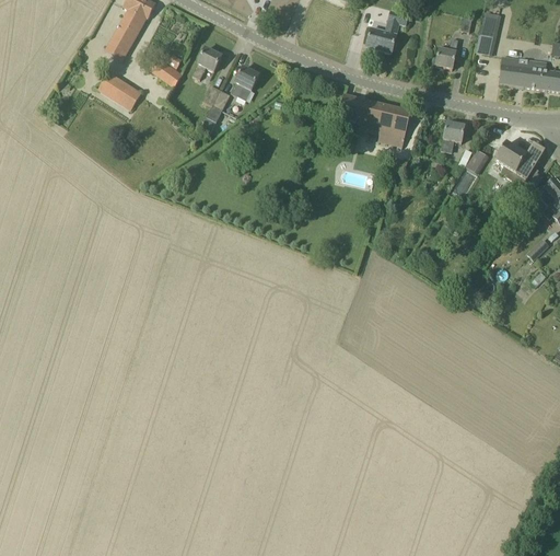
[(121,60),(141,26),(146,18),(148,19),(155,3),(154,3),(149,0),(125,0),(123,7),(127,9),(104,50),(121,60)]
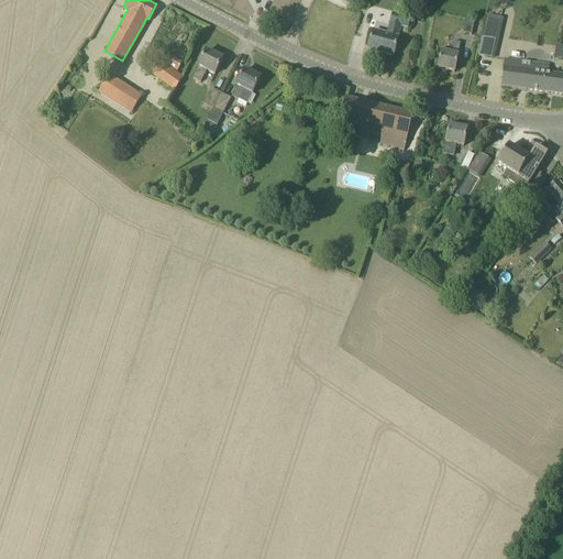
[(367,46),(393,53),(398,34),(400,23),(407,25),(410,14),(393,10),(389,21),(393,21),(389,32),(373,28),(367,46)]
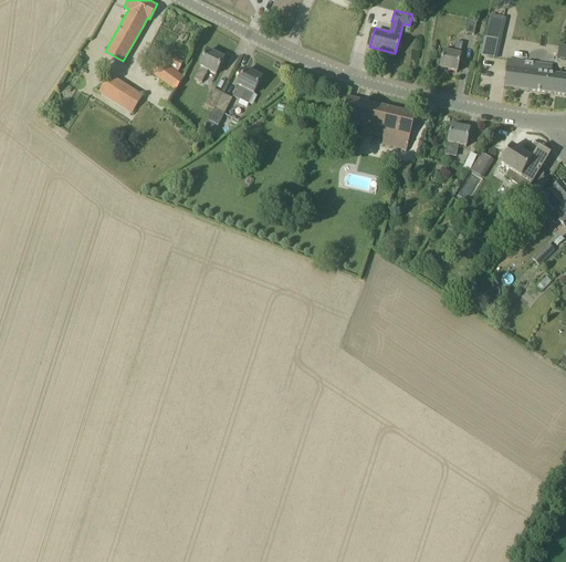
[(484,33),(501,37),(506,14),(489,11),(484,33)]
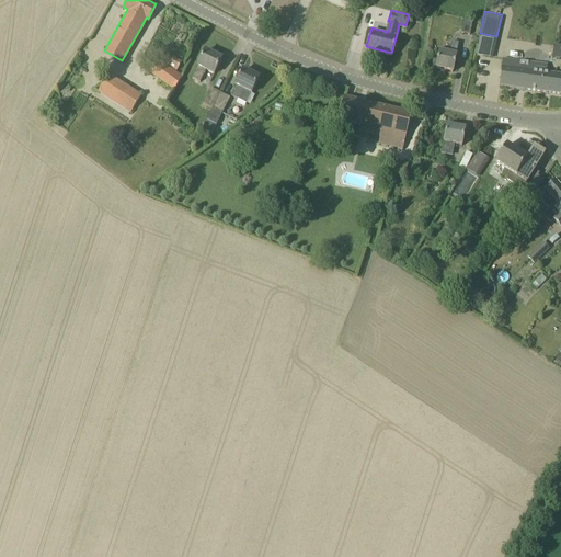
[(461,29),(469,31),(472,18),(464,16),(461,29)]
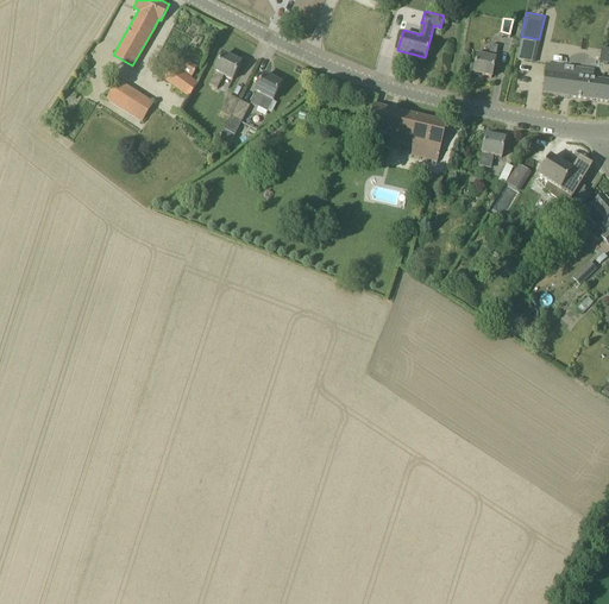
[(472,70),(491,75),(495,56),(497,43),(490,42),(488,55),(477,52),(472,70)]
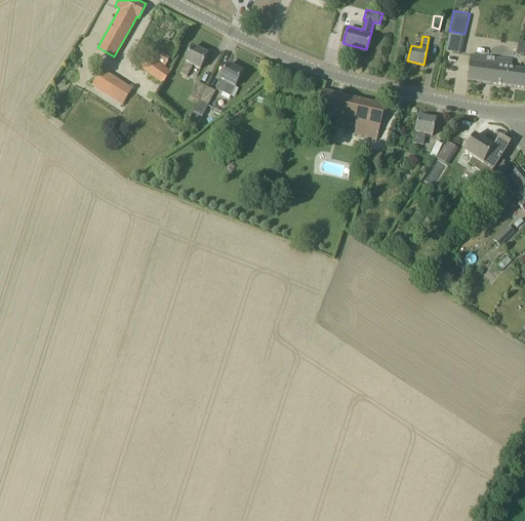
[(516,49),(524,49),(524,40),(517,39),(516,49)]
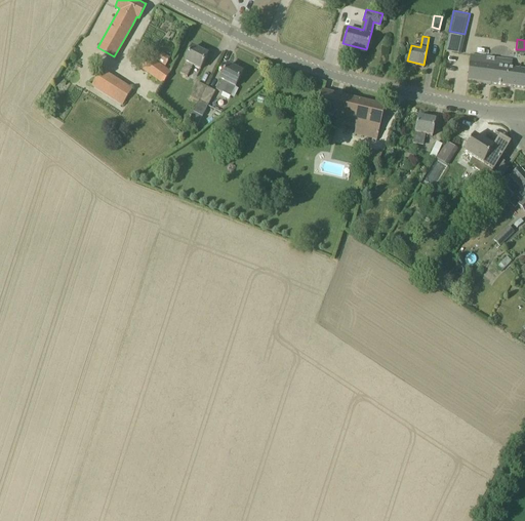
[(207,52),(192,44),(185,58),(186,58),(179,70),(187,74),(193,63),(200,67),(207,52)]
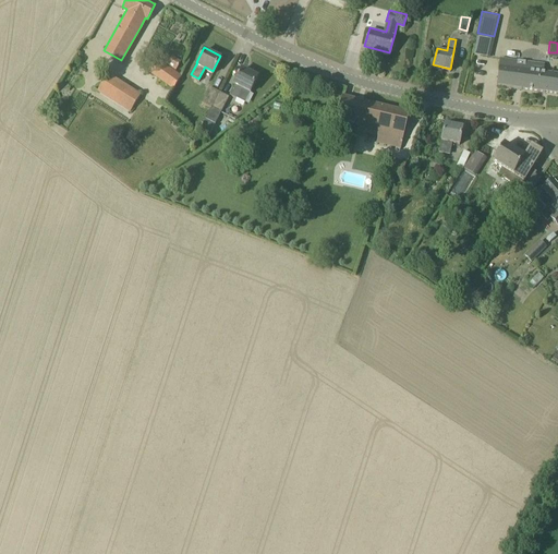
[(557,71),(531,68),(532,59),(500,56),(497,83),(557,91),(557,86),(557,71)]
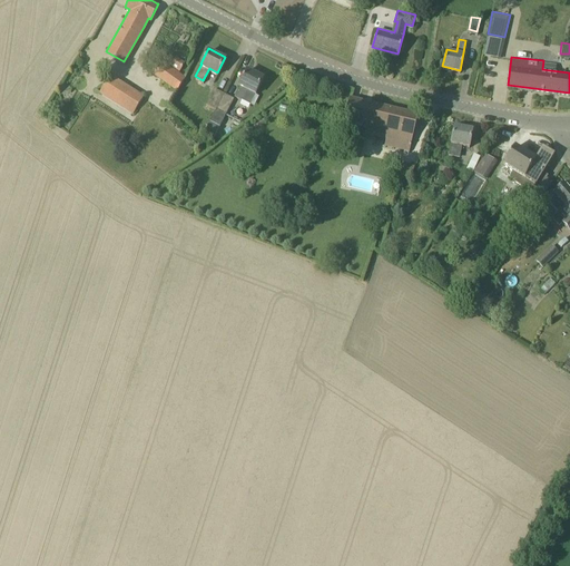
[(160,77),(169,64),(159,58),(150,70),(160,77)]
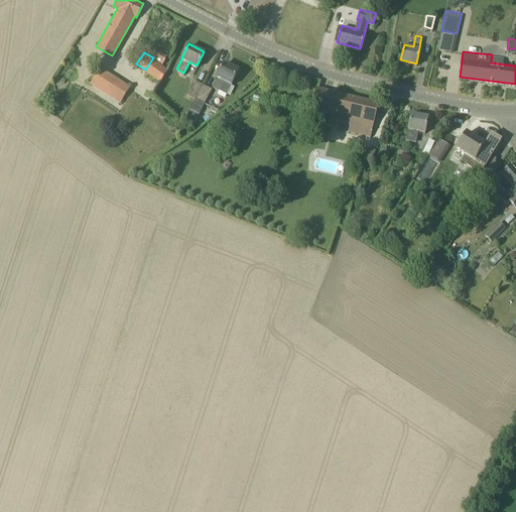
[(231,83),(238,69),(224,61),(217,76),(212,85),(226,92),(231,83)]
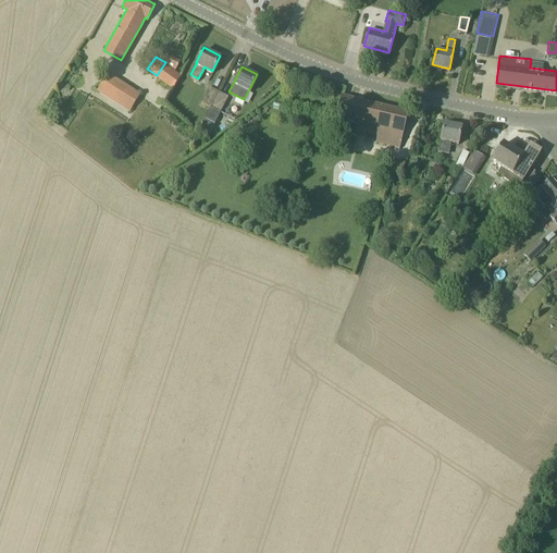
[(130,108),(139,93),(107,72),(97,87),(130,108)]
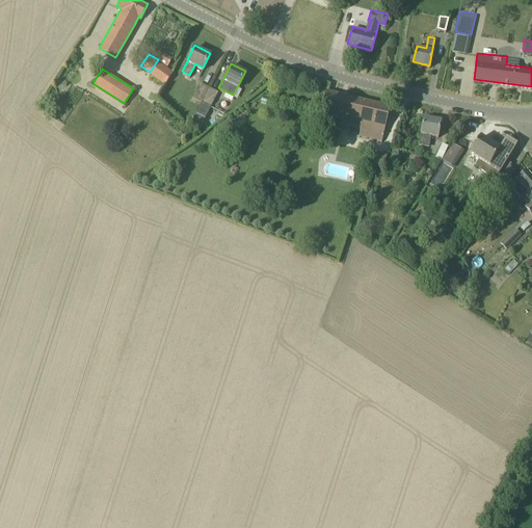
[(195,110),(209,85),(200,80),(192,96),(201,100),(195,110)]
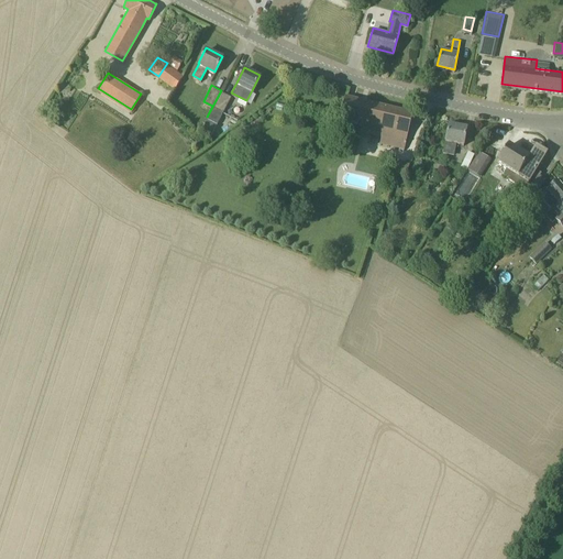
[(221,90),(207,117),(217,122),(231,95),(221,90)]
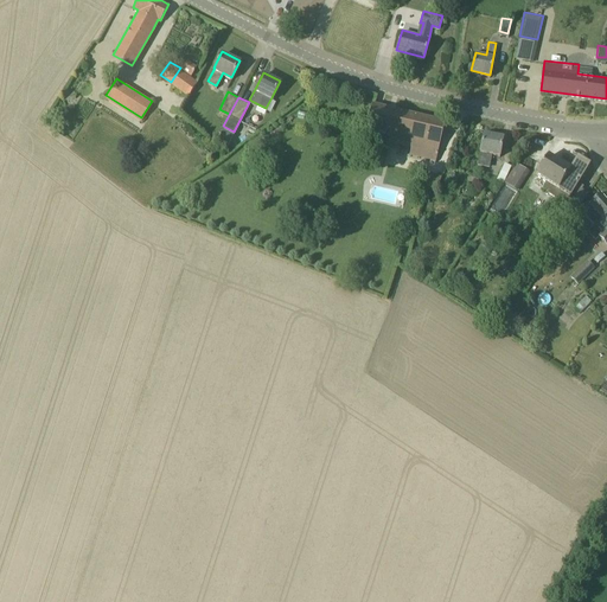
[(366,126),(389,132),(439,143),(445,120),(443,120),(420,114),(419,114),(396,109),(396,108),(395,108),(372,103),(366,126)]
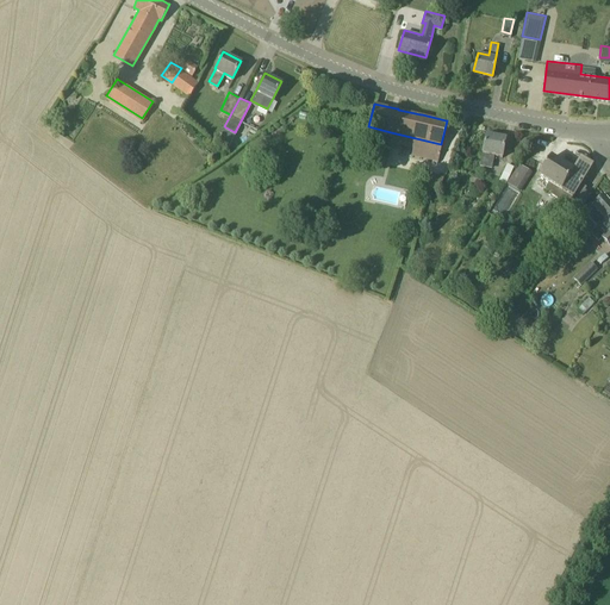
[(502,155),(505,137),(486,132),(483,151),(480,163),(490,164),(492,153),(502,155)]
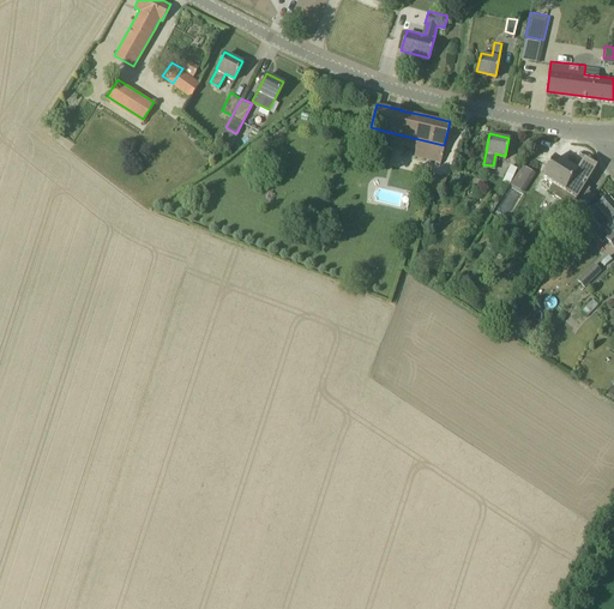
[(554,192),(560,196),(577,169),(554,155),(542,174),(552,181),(549,186),(555,190),(554,192)]
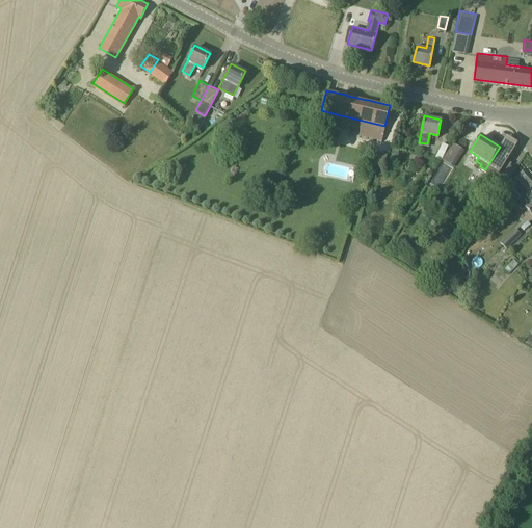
[(486,184),(488,185),(483,191),(493,196),(497,190),(499,191),(516,163),(507,158),(516,142),(506,135),(500,147),(485,169),(493,175),(486,184)]
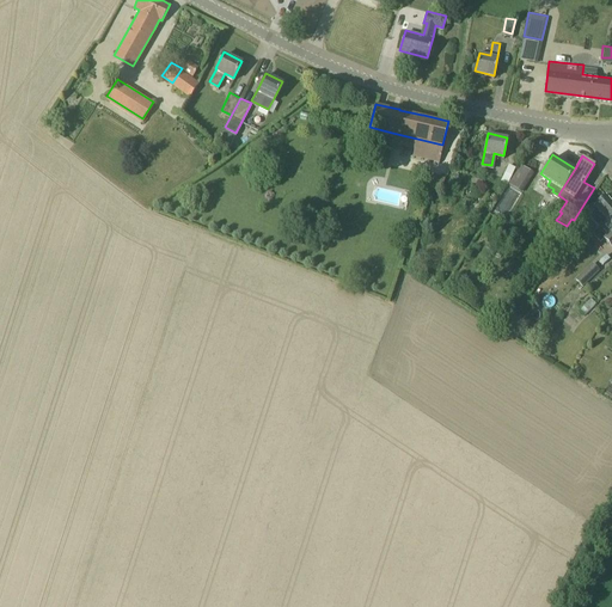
[(524,190),(532,166),(519,161),(518,164),(507,160),(501,178),(507,181),(500,200),(510,203),(516,188),(524,190)]
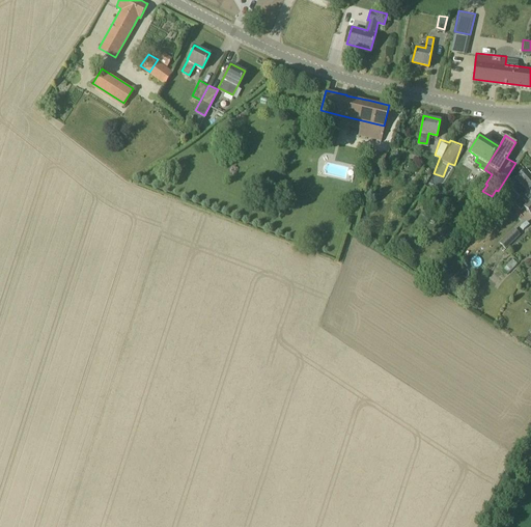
[(530,174),(526,168),(515,176),(518,178),(510,184),(521,196),(522,194),(527,200),(524,203),(530,212),(530,174)]
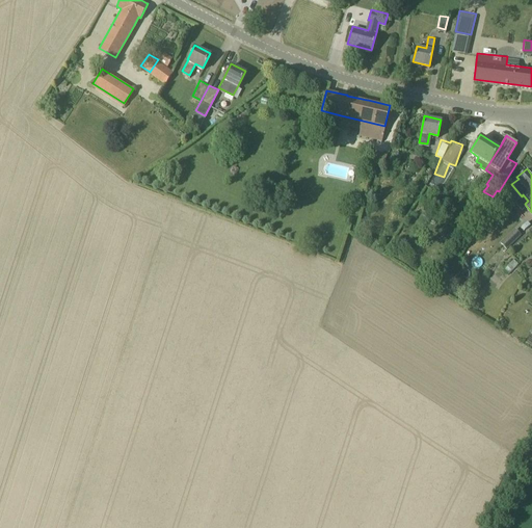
[(264,188),(260,201),(270,205),(275,192),(264,188)]
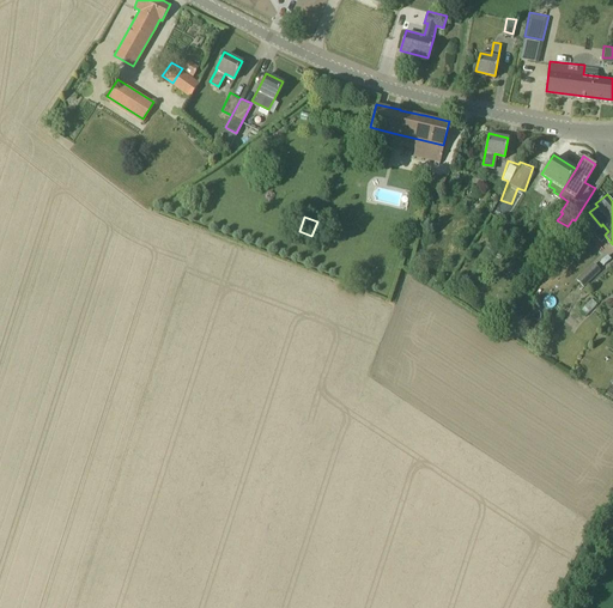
[(563,226),(552,219),(539,239),(550,247),(563,226)]
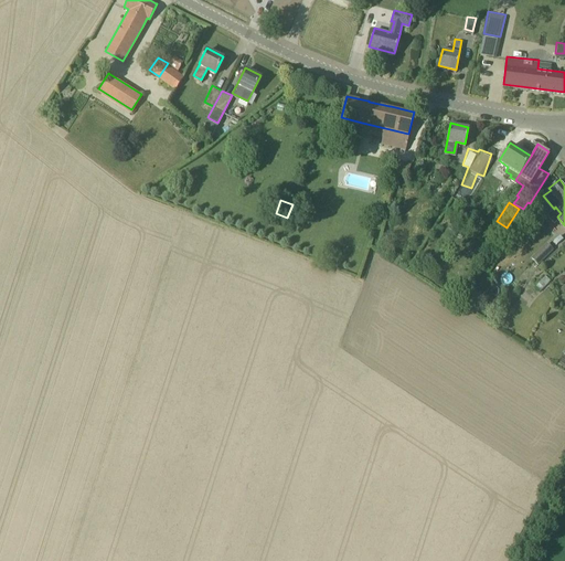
[(532,255),(537,262),(554,247),(547,241),(532,255)]
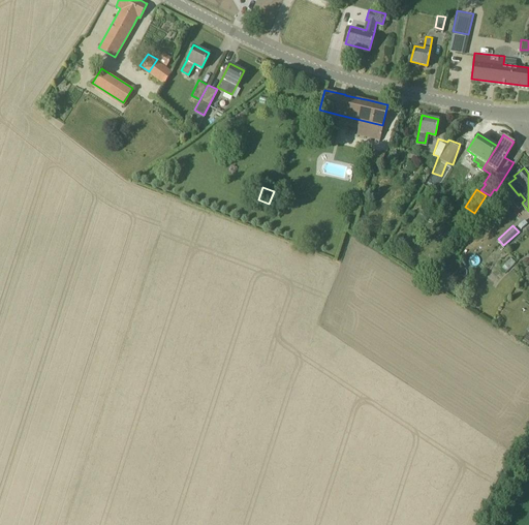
[(510,255),(500,265),(505,270),(516,260),(510,255)]
